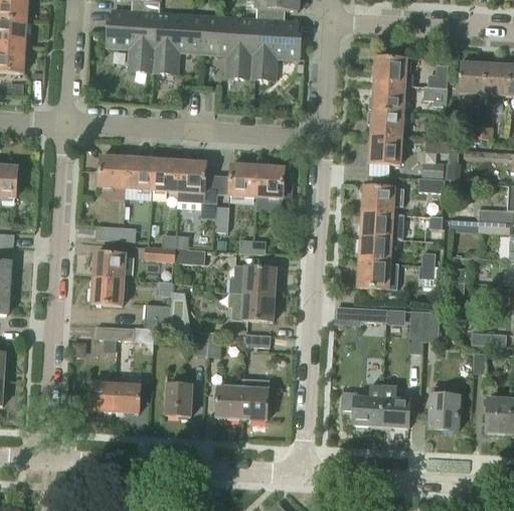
[(0,0),(0,19),(28,21),(29,0),(0,0)]
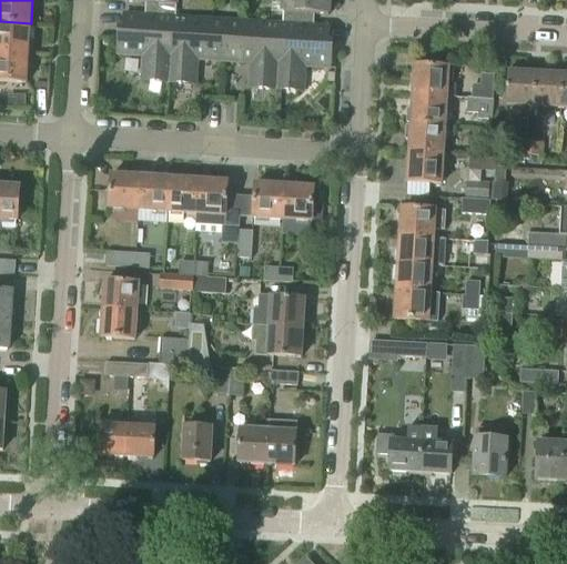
[(176,16),(176,14),(178,0),(147,0),(145,12),(145,13),(174,16),(176,16)]
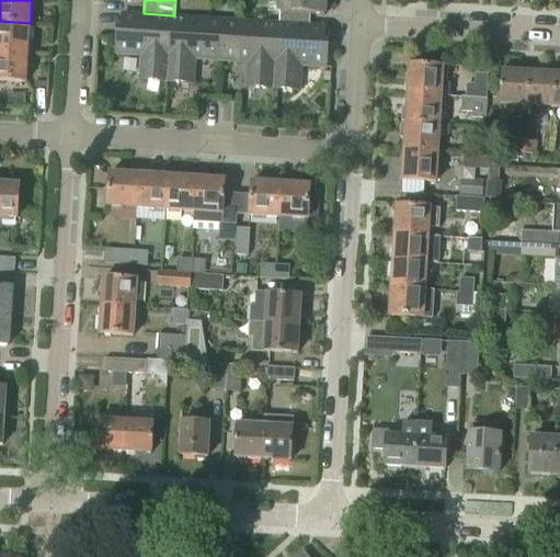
[(281,0),(280,21),(280,22),(310,24),(310,23),(311,11),(326,12),(326,6),(331,6),(331,0),(281,0)]
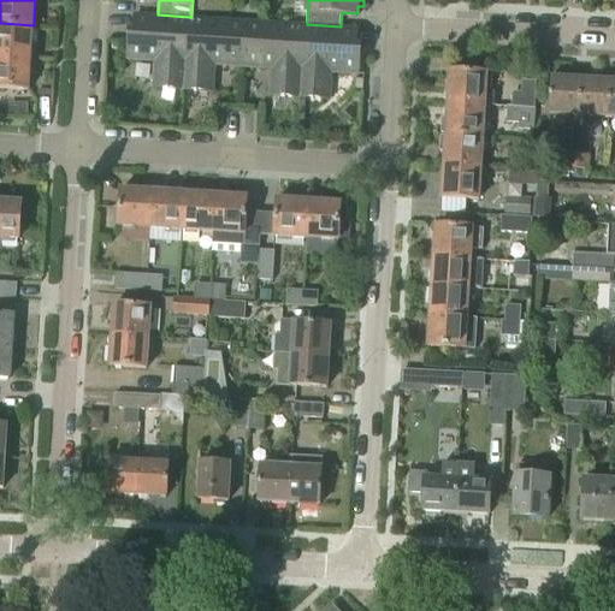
[(184,88),(189,17),(158,15),(158,13),(136,12),(135,29),(130,28),(130,40),(129,57),(157,58),(154,85),(183,87),(183,88),(184,88)]
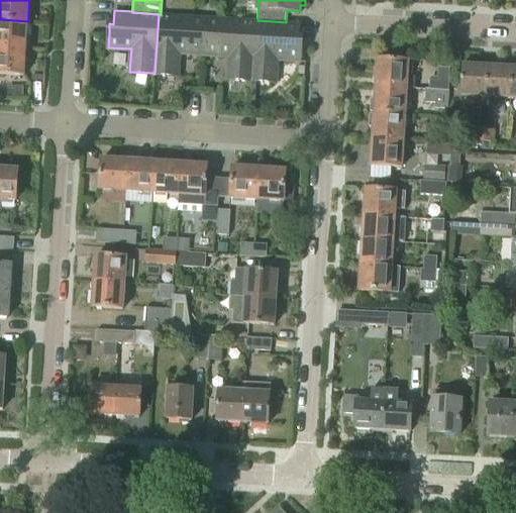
[(207,16),(161,13),(161,14),(159,14),(155,74),(155,75),(156,73),(179,75),(181,49),(187,50),(187,53),(205,54),(207,16)]
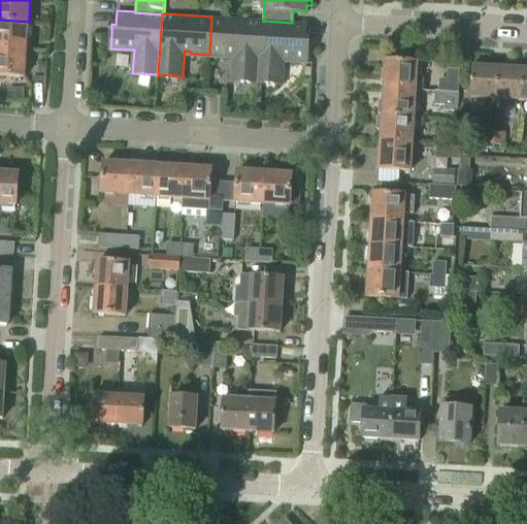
[(258,83),(262,20),(211,17),(209,55),(228,56),(228,54),(234,54),(233,79),(257,82),(257,83),(258,83)]
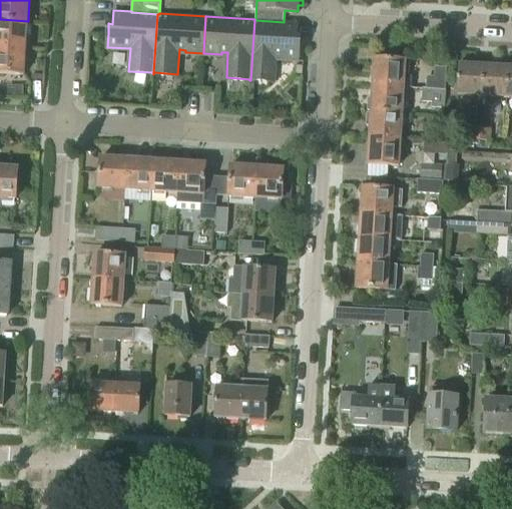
[(0,44),(26,47),(28,21),(0,19),(0,44)]
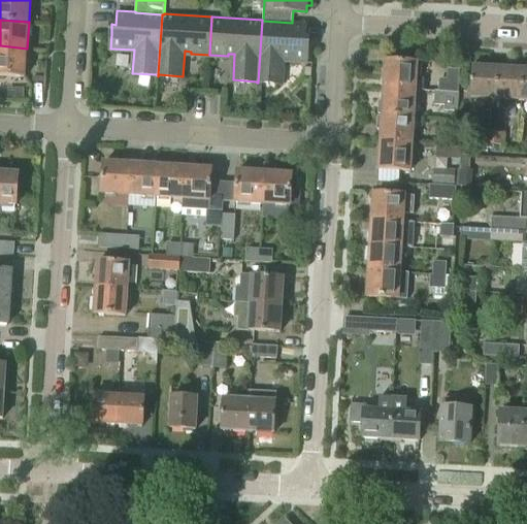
[(292,23),(263,21),(263,20),(262,20),(258,83),(259,83),(259,82),(283,83),(285,60),(308,61),(309,47),(309,37),(306,37),(306,23),(292,22),(292,23)]
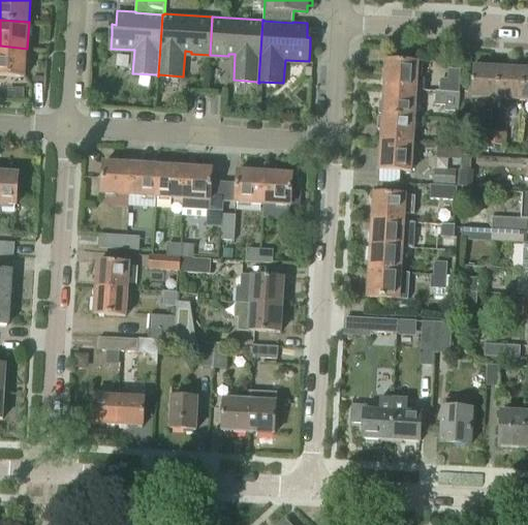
[(0,72),(25,74),(27,49),(0,45),(0,72)]
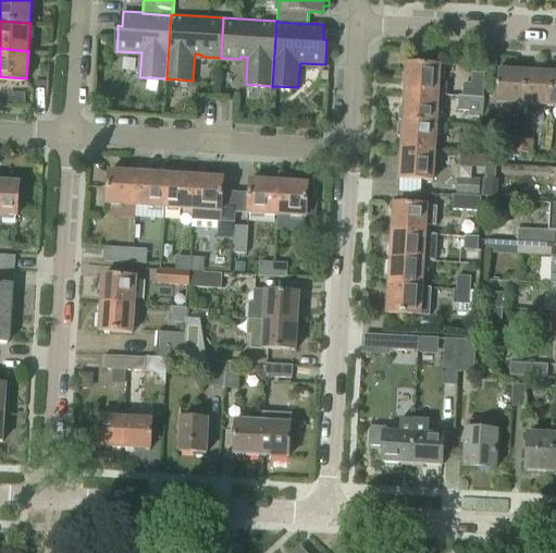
[(447,94),(448,80),(444,80),(445,68),(441,68),(441,64),(408,62),(406,90),(439,93),(447,94)]
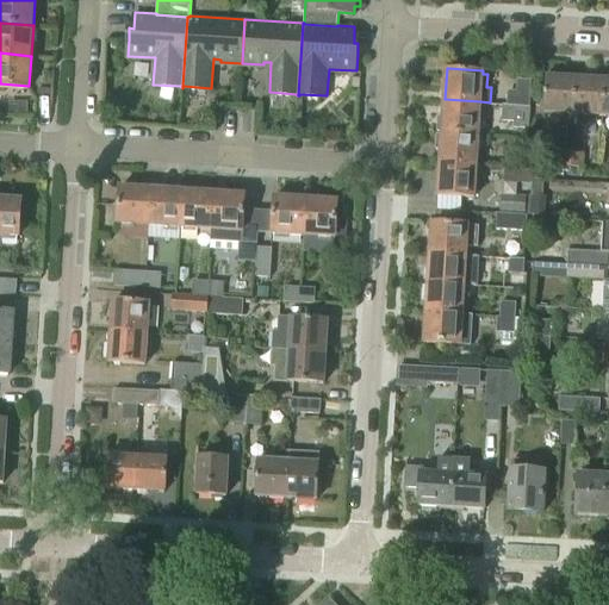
[(573,111),(576,76),(546,74),(544,110),(573,111)]
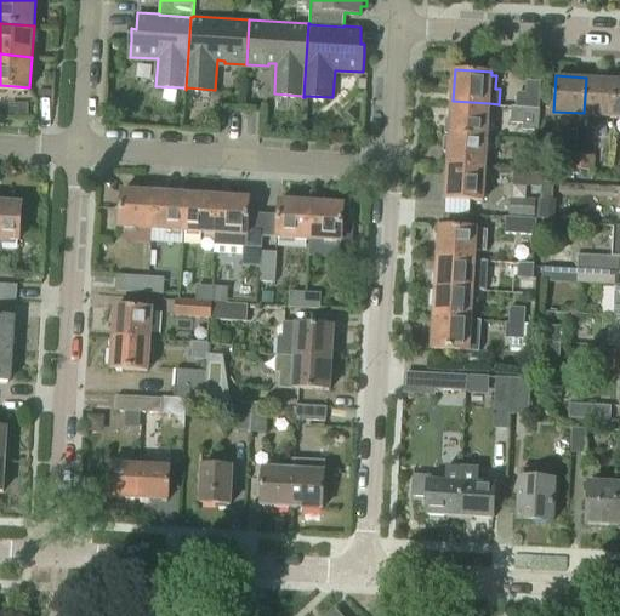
[(357,77),(357,86),(367,87),(367,77),(357,77)]
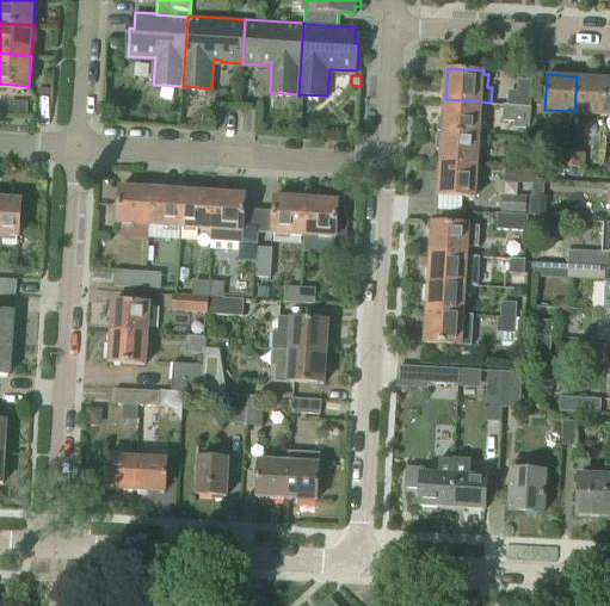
[(603,113),(605,78),(577,76),(574,111),(603,113)]
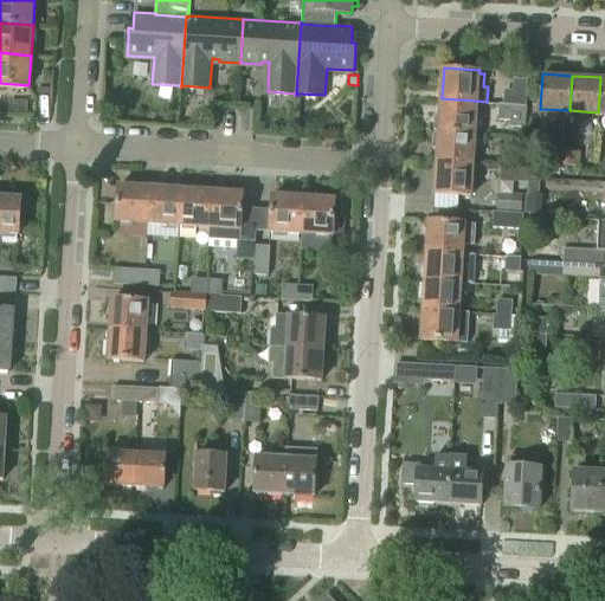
[(525,103),(526,89),(502,86),(501,102),(525,103)]
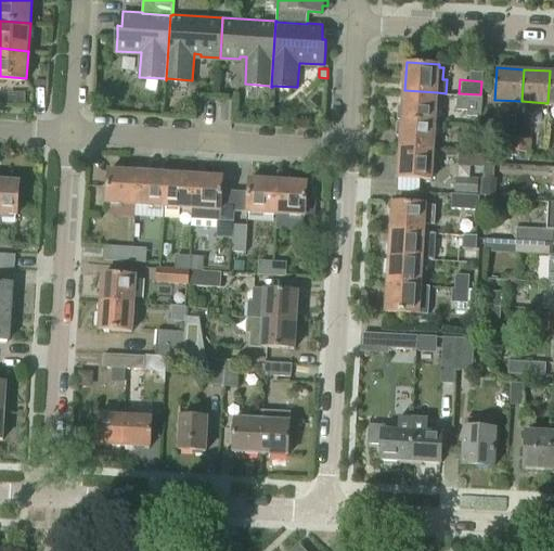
[(435,120),(437,92),(404,90),(402,118),(435,120)]
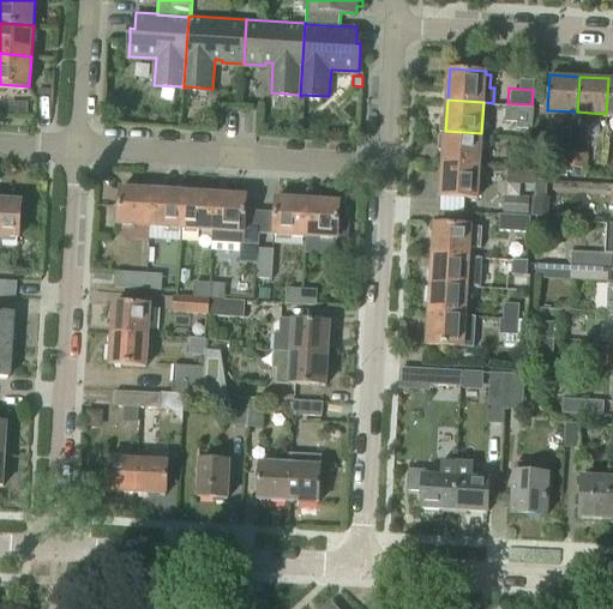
[(10,103),(10,115),(28,116),(28,103),(10,103)]
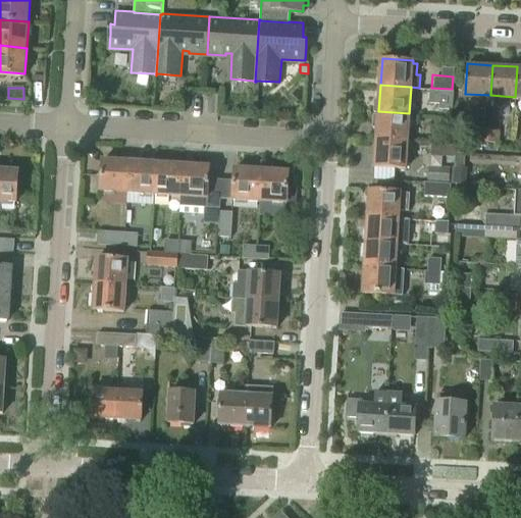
[(452,89),(431,88),(430,100),(439,101),(439,106),(453,107),(455,89),(452,89)]
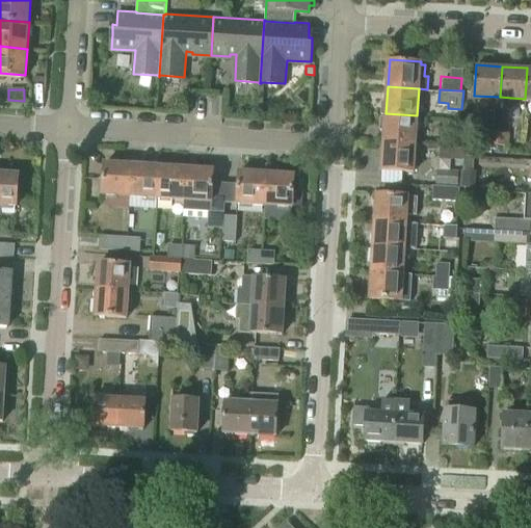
[(416,141),(417,115),(386,113),(383,140),(416,141)]
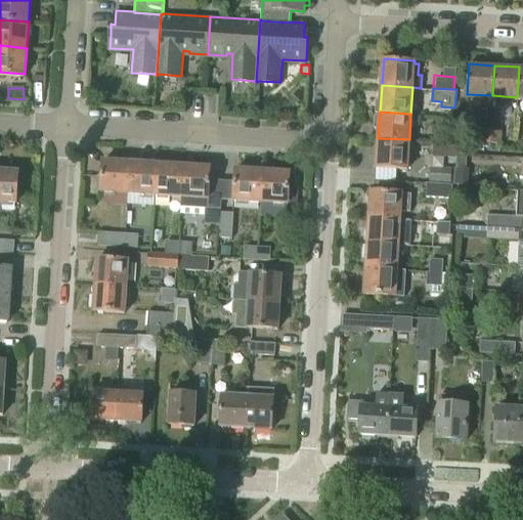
[(446,141),(447,128),(434,127),(434,141),(446,141)]
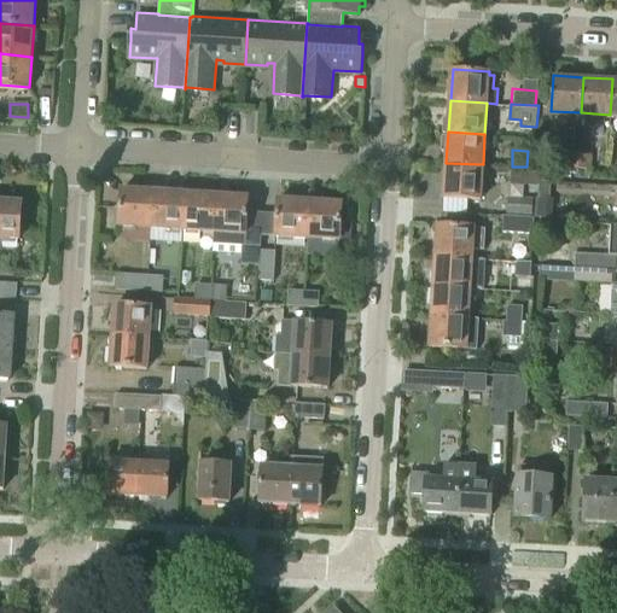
[(578,165),(578,150),(565,150),(565,164),(578,165)]
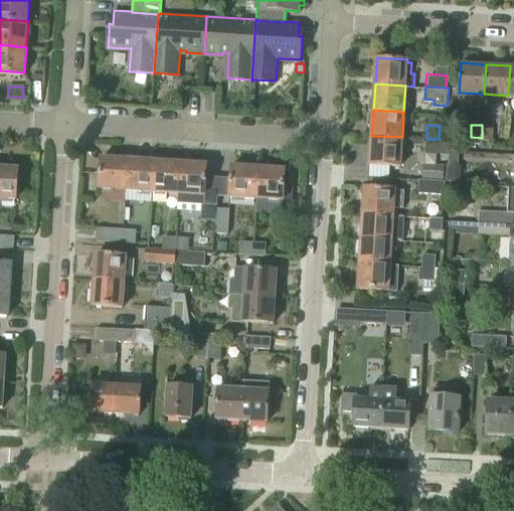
[(493,139),(494,126),(482,125),(482,138),(493,139)]
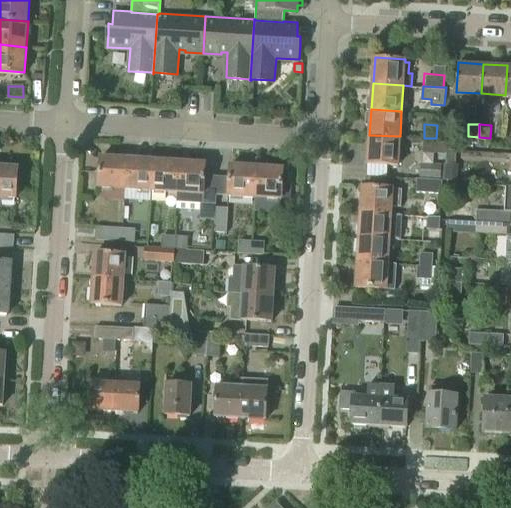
[(398,164),(400,136),(369,135),(368,162),(398,164)]
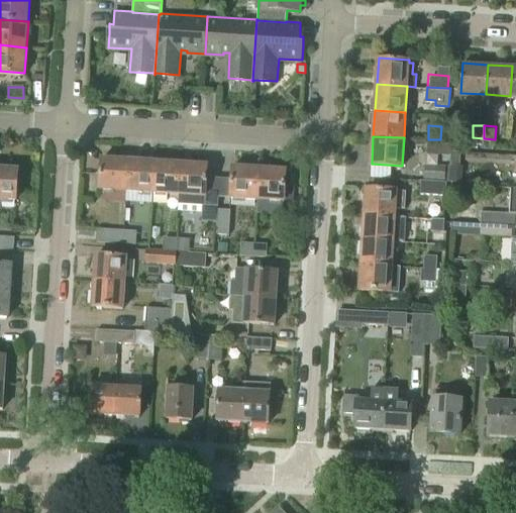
[(440,154),(440,139),(428,139),(427,154),(440,154)]
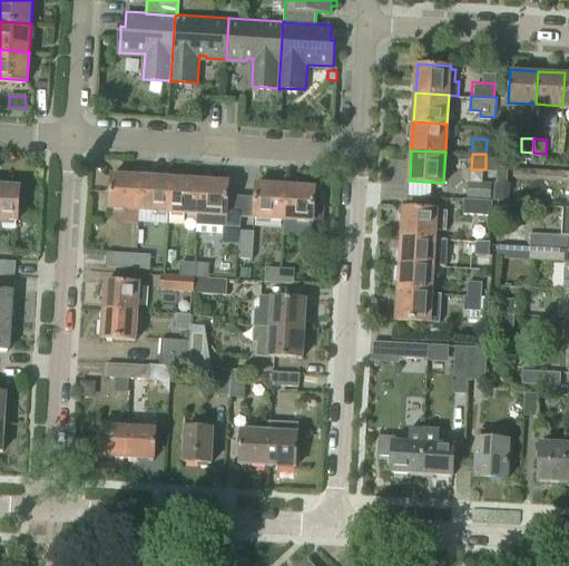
[(507,182),(508,165),(497,165),(497,181),(507,182)]
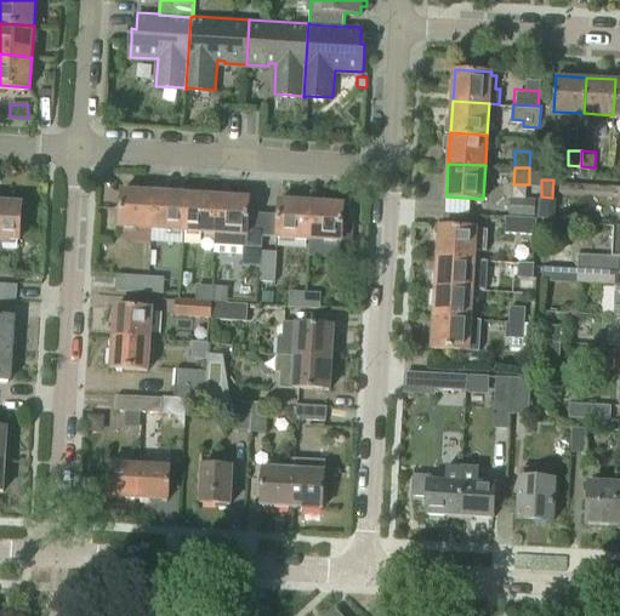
[(154,227),(155,190),(124,188),(121,224),(154,227)]
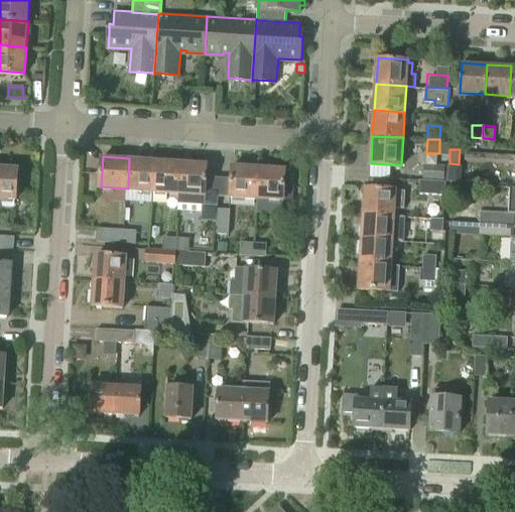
[(153,190),(155,160),(129,158),(128,188),(153,190)]
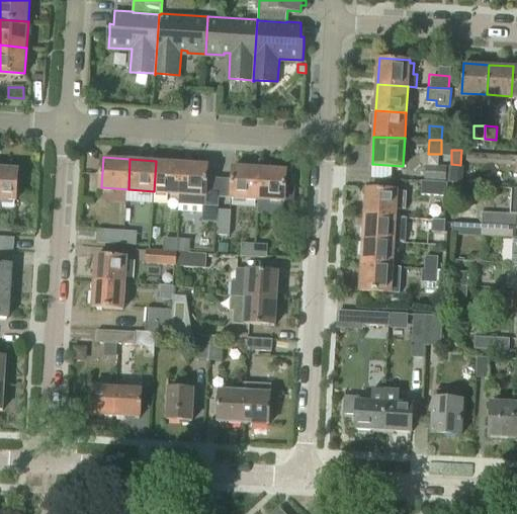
[(180,192),(182,163),(156,161),(154,191),(179,192),(180,192)]
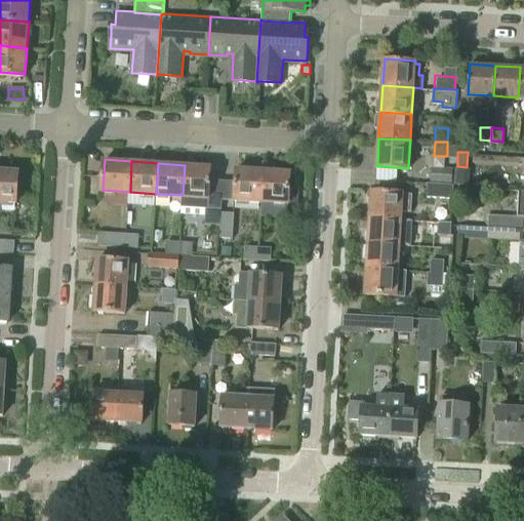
[(222,198),(223,178),(210,177),(211,167),(185,165),(183,195),(182,195),(180,206),(220,209),(222,198)]
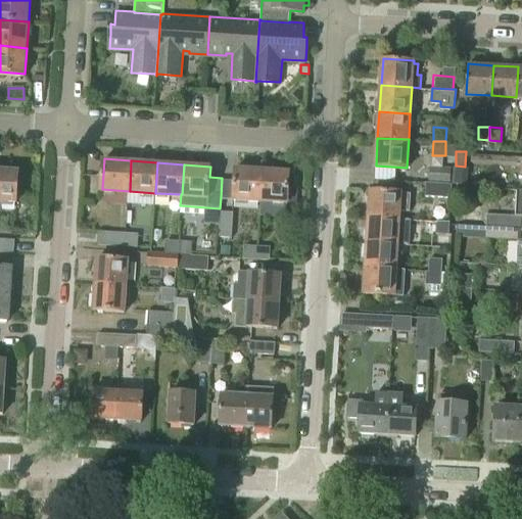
[(451,180),(452,166),(430,164),(429,179),(451,180)]
